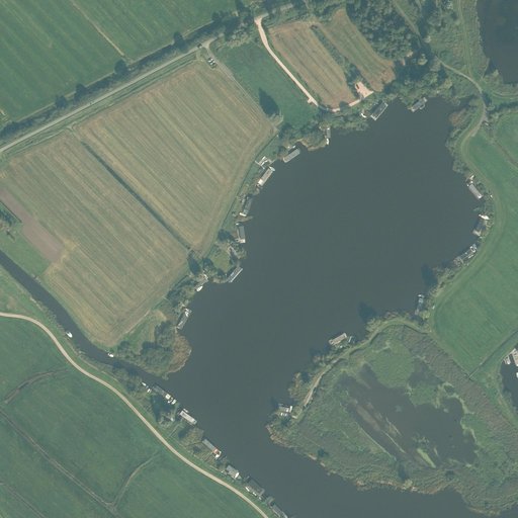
[(423,95),(407,107),(412,113),(427,102),(423,95)]
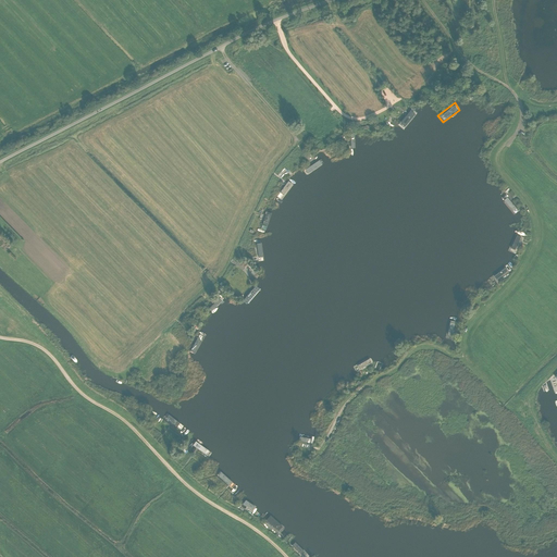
[(419,114),(410,107),(395,124),(404,132),(419,114)]
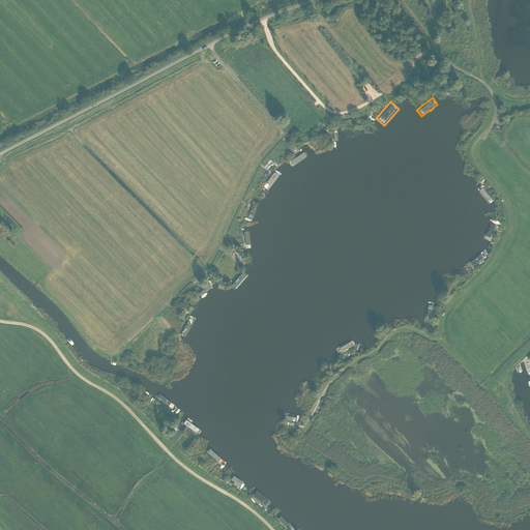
[(339,126),(329,126),(330,143),(340,142),(339,126)]
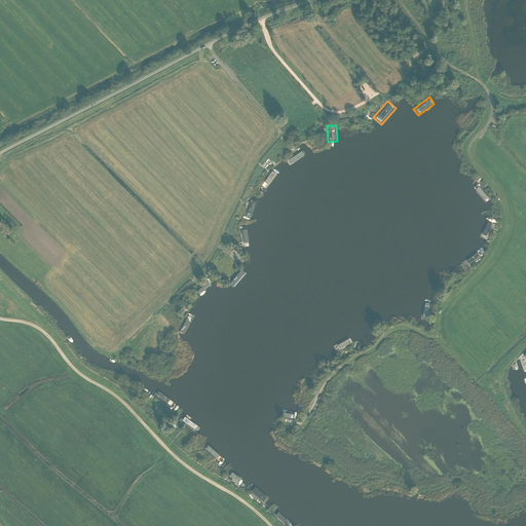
[(306,155),(302,148),(285,159),(290,166),(306,155)]
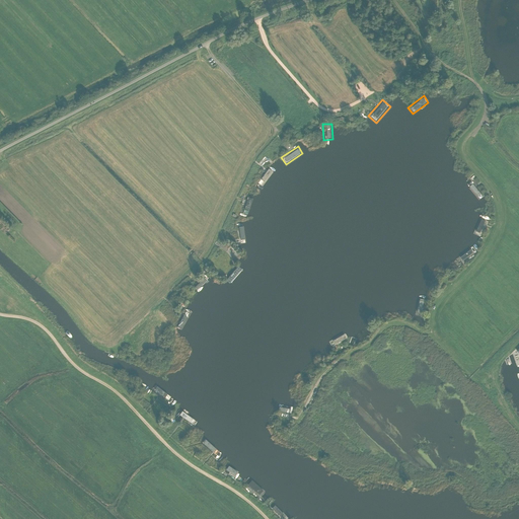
[(275,171),(268,166),(255,182),(263,188),(275,171)]
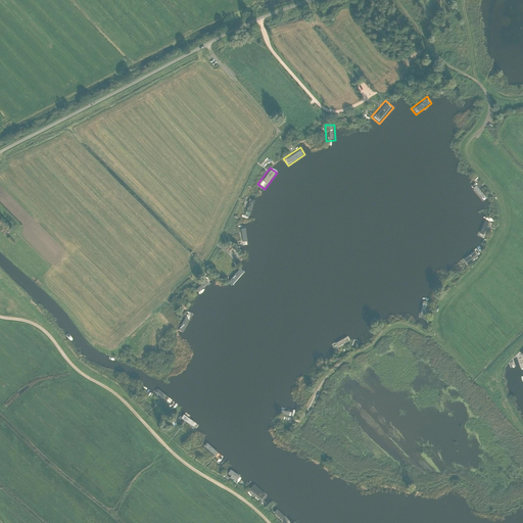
[(489,197),(477,184),(471,189),(483,202),(489,197)]
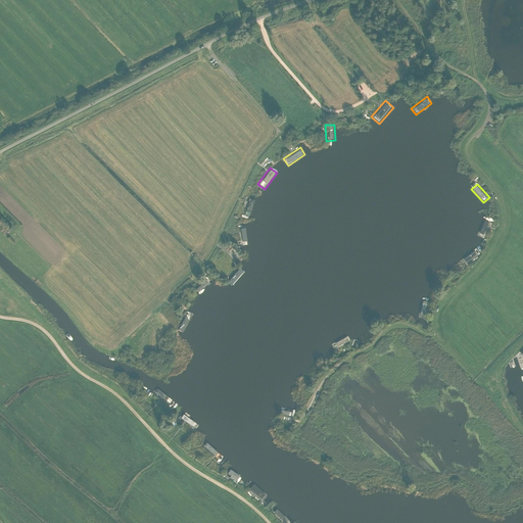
[(255,200),(248,198),(242,216),(250,218),(255,200)]
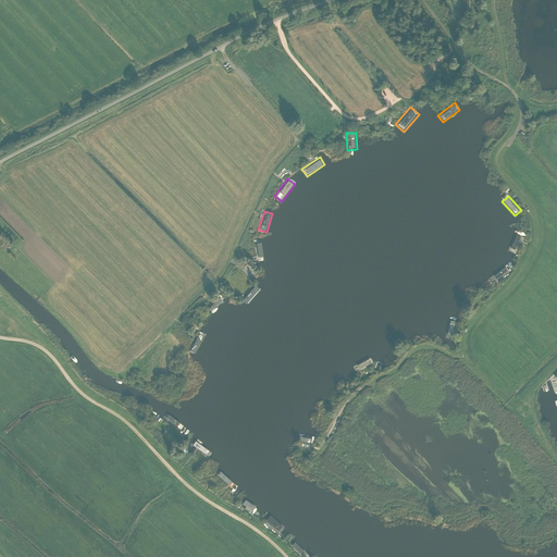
[(518,256),(525,239),(517,235),(509,251),(518,256)]
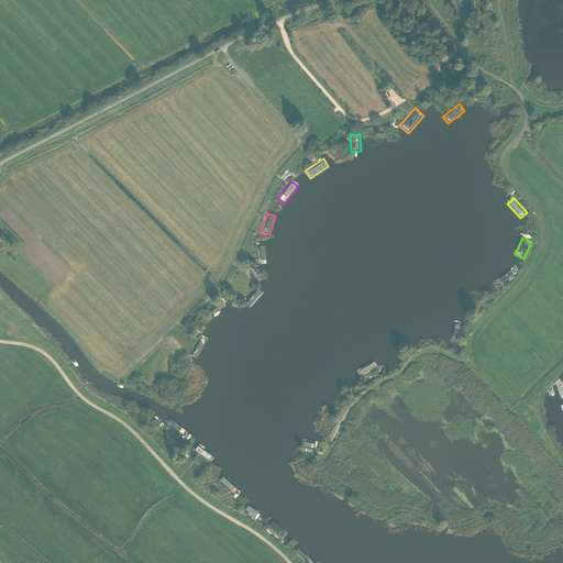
[(265,245),(256,246),(260,267),(267,266),(265,245)]
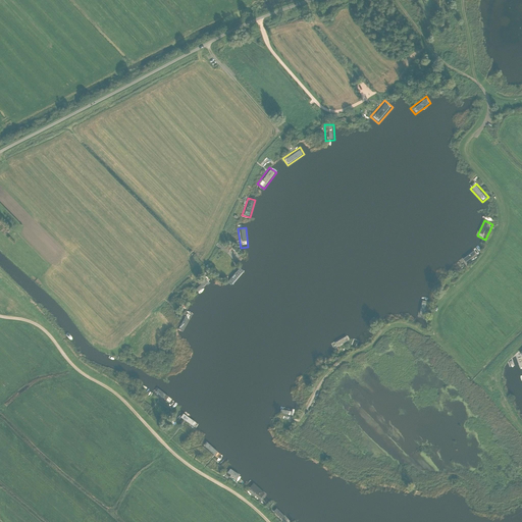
[(463,268),(478,257),(473,250),(458,261),(463,268)]
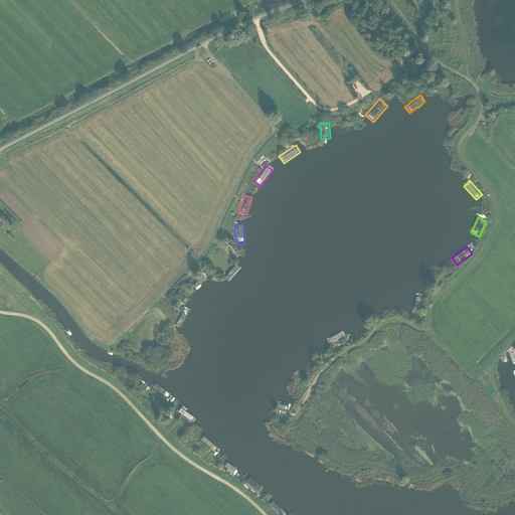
[(240,267),(237,261),(223,270),(226,276),(240,267)]
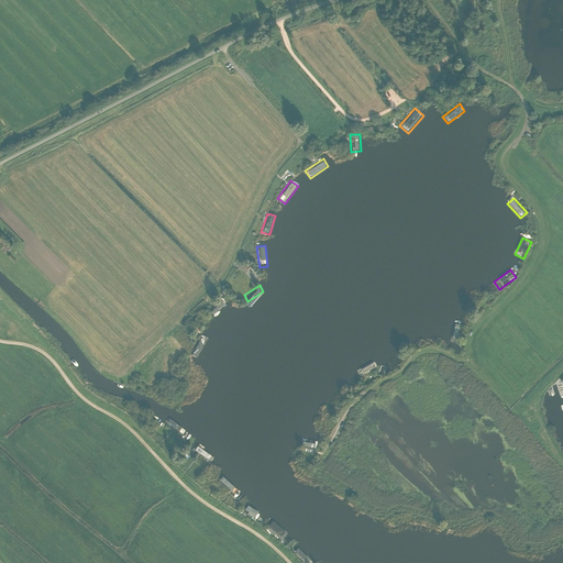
[(474,310),(484,298),(475,291),(466,304),(474,310)]
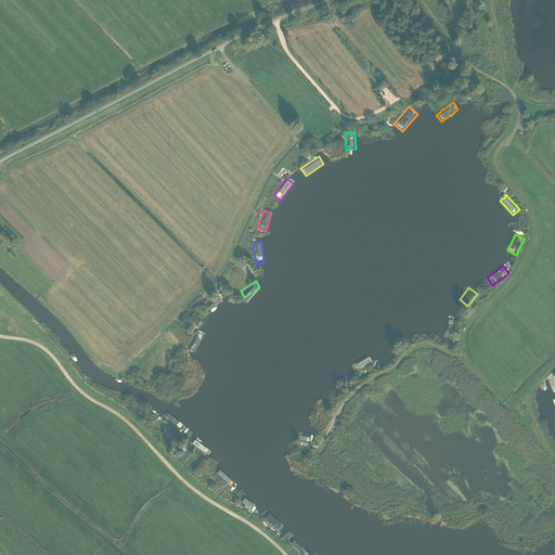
[(222,300),(218,296),(206,307),(210,311),(222,300)]
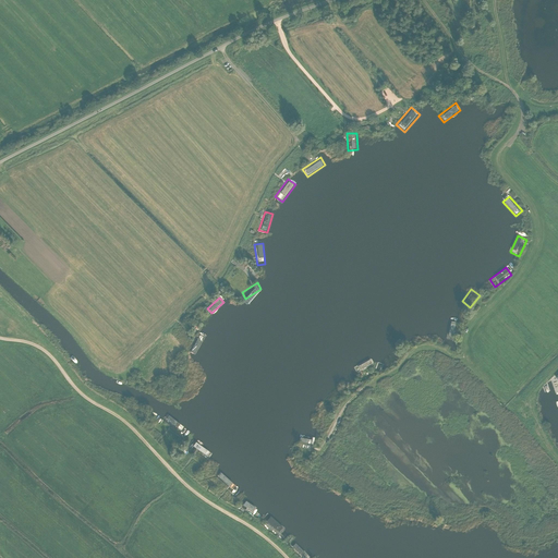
[(455,341),(459,324),(449,322),(446,340),(455,341)]
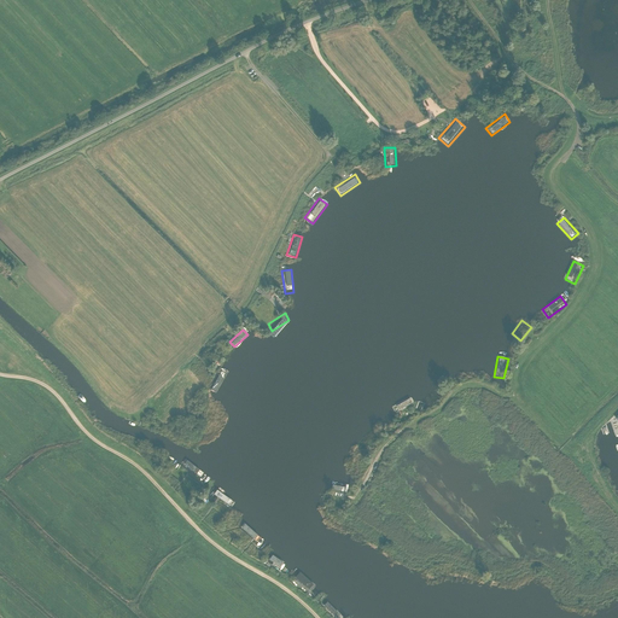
[(228,373),(220,369),(208,391),(216,395),(228,373)]
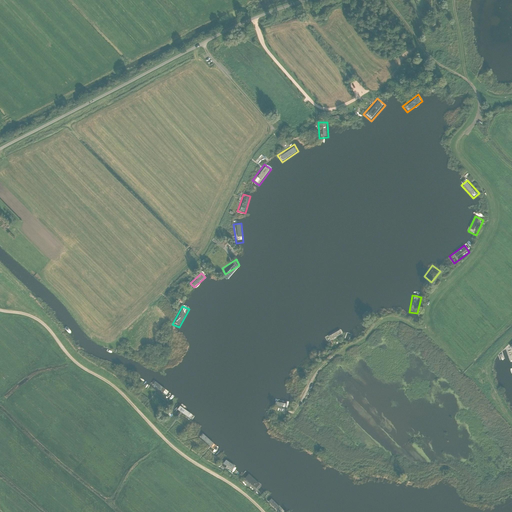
[(324,337),(328,345),(344,336),(340,328),(324,337)]
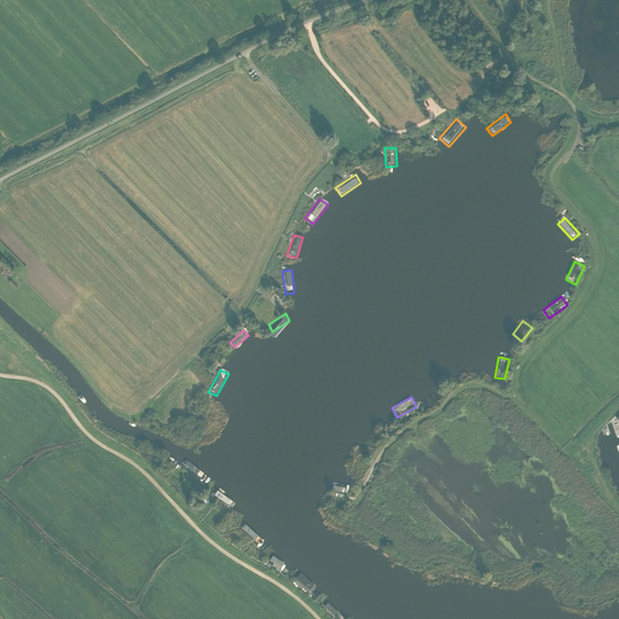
[(186,460),(179,469),(200,484),(207,475),(186,460)]
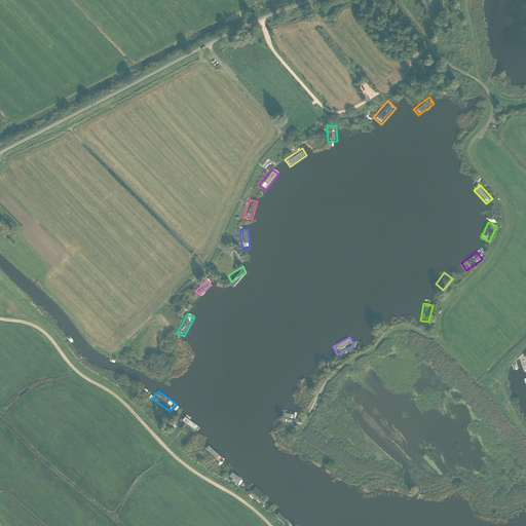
[(283,411),(280,417),(292,420),(294,414),(283,411)]
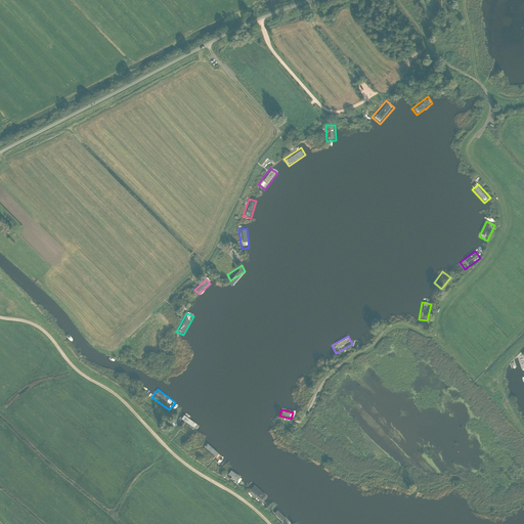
[(229,468),(224,476),(238,486),(245,478),(229,468)]
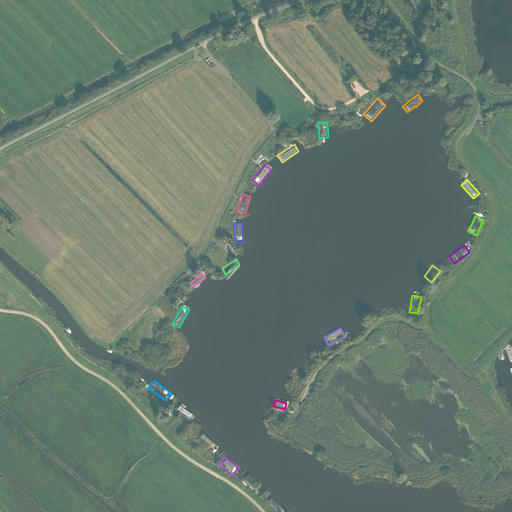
[(247,474),(242,481),(256,492),(261,485),(247,474)]
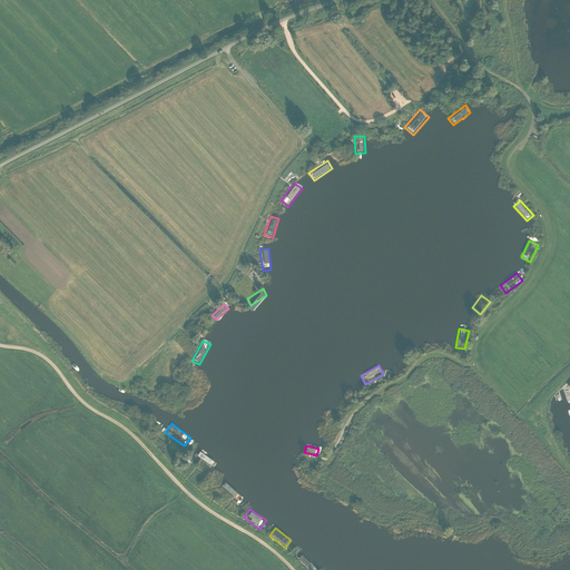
[(301,552),(295,558),(306,569),(316,569),(317,569),(301,552)]
